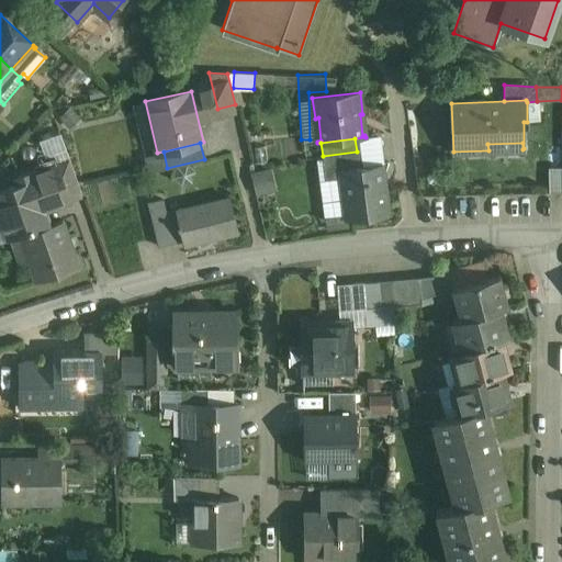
[(359,167),(357,152),(323,156),(325,179),(344,177),(343,171),(340,171),(340,169),(359,167)]
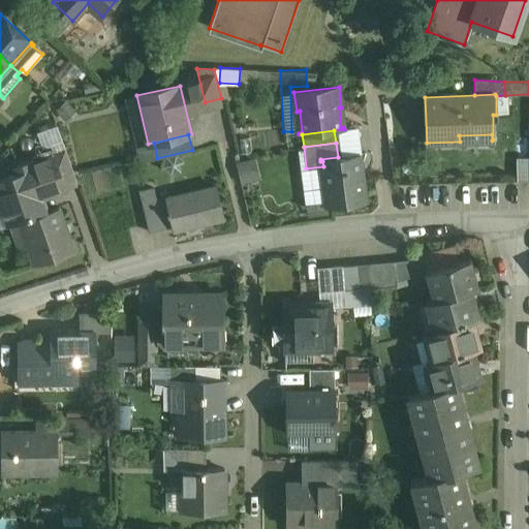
[(78,185),(65,150),(54,154),(66,189),(78,185)]
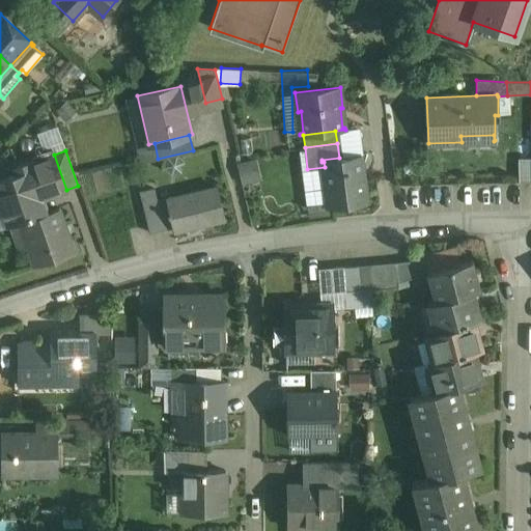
[(54,155),(40,160),(48,180),(57,193),(66,190),(54,155)]
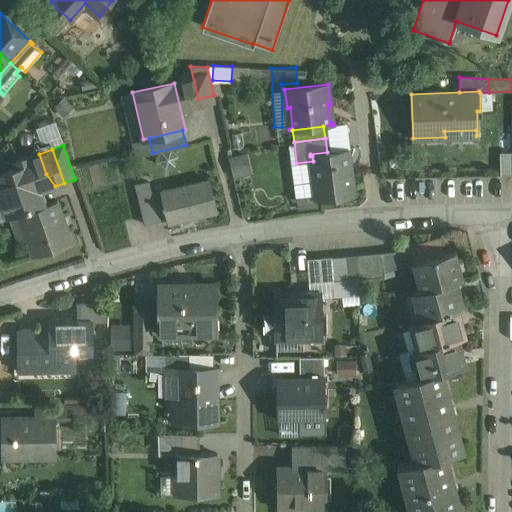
[(327,152),(310,154),(310,156),(312,156),(313,161),(315,178),(313,179),(316,200),(317,200),(354,195),(348,149),(327,152)]
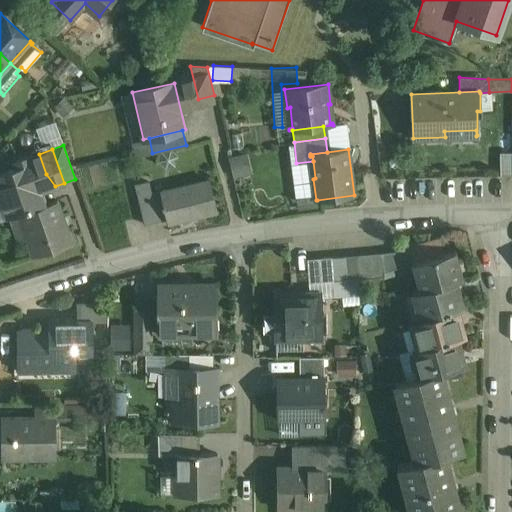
[(511,152),(500,153),(500,176),(511,176),(511,152)]
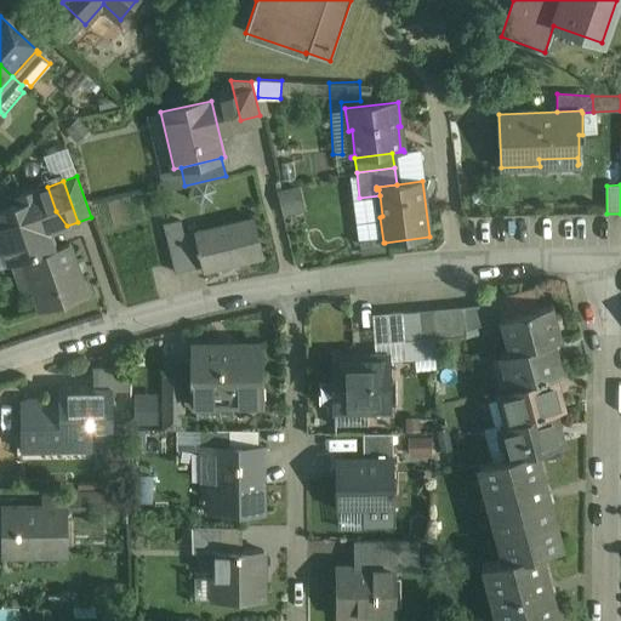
[(56,211),(47,187),(36,191),(50,231),(67,226),(56,211)]
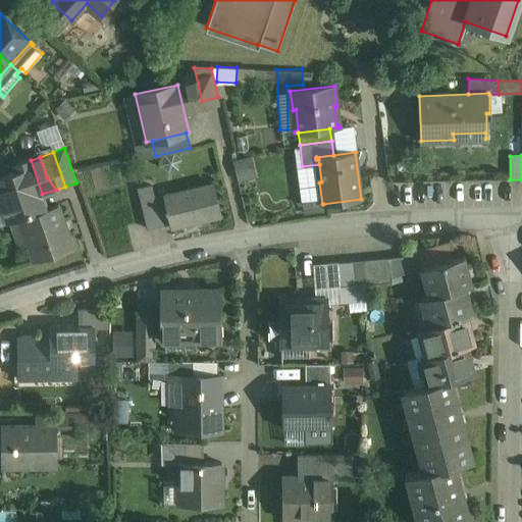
[(253,157),(232,161),(238,181),(257,176),(253,157)]
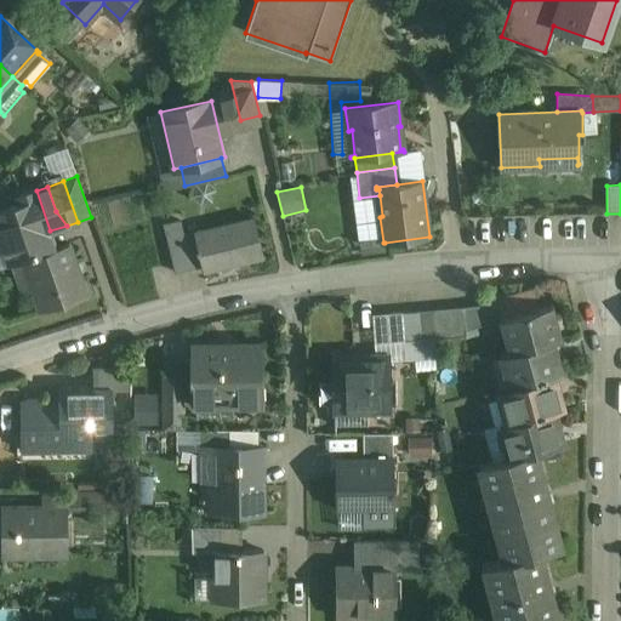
[(36,191),(20,197),(22,204),(0,211),(0,239),(9,265),(22,260),(56,249),(50,231),(36,191)]
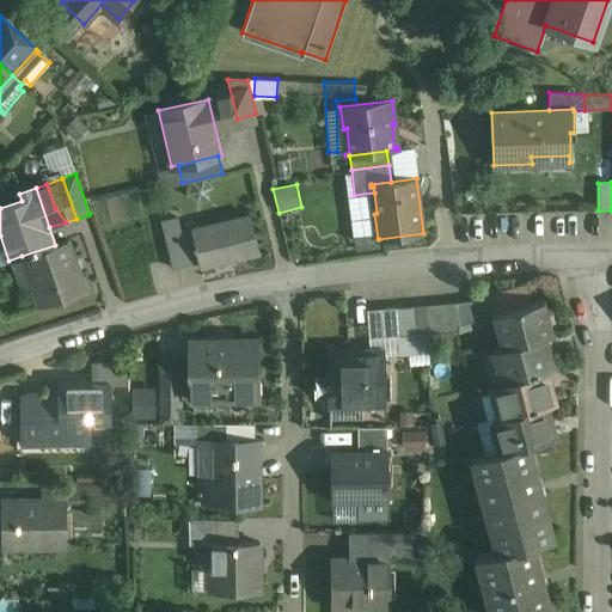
[(374,193),(354,195),(348,195),(353,237),(354,237),(356,250),(379,246),(379,239),(378,239),(374,214),(377,213),(374,193)]
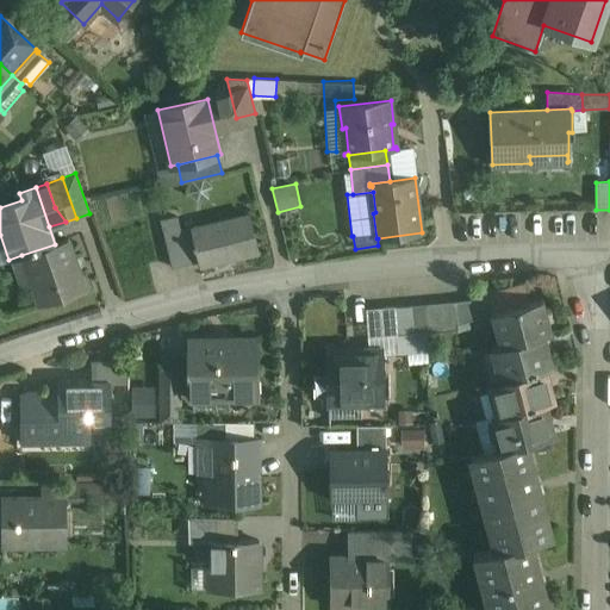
[(248,213),(191,228),(200,266),(257,253),(248,213)]
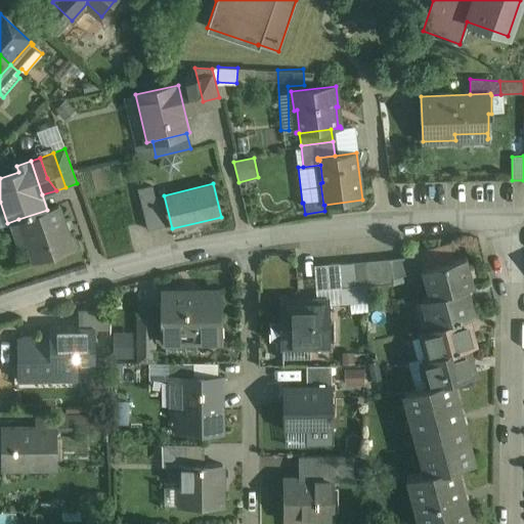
[(151,185),(137,188),(140,202),(155,198),(151,185)]
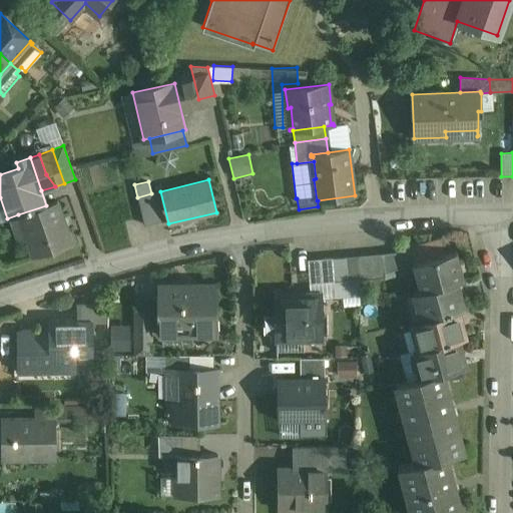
[(151,193),(137,197),(144,224),(158,221),(151,193)]
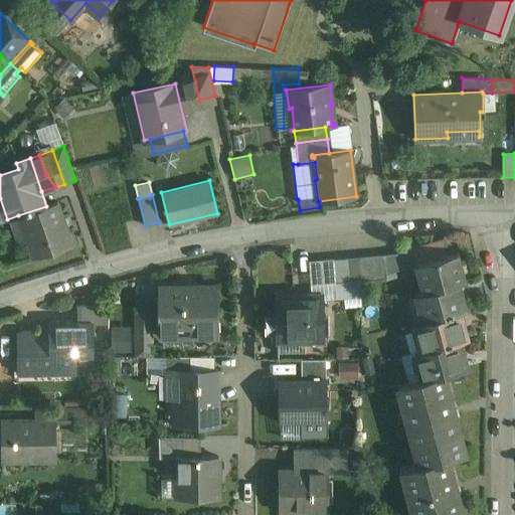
[(46,206),(18,215),(33,258),(72,244),(57,202),(46,206)]
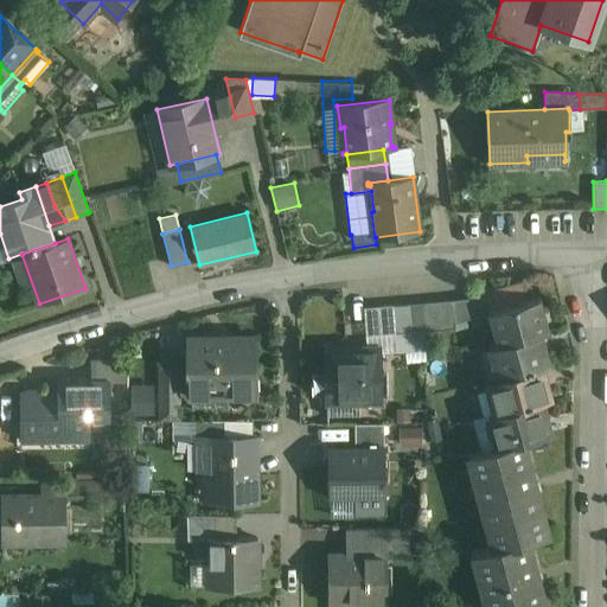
[(522,286),(486,295),(490,311),(494,310),(525,301),(522,286)]
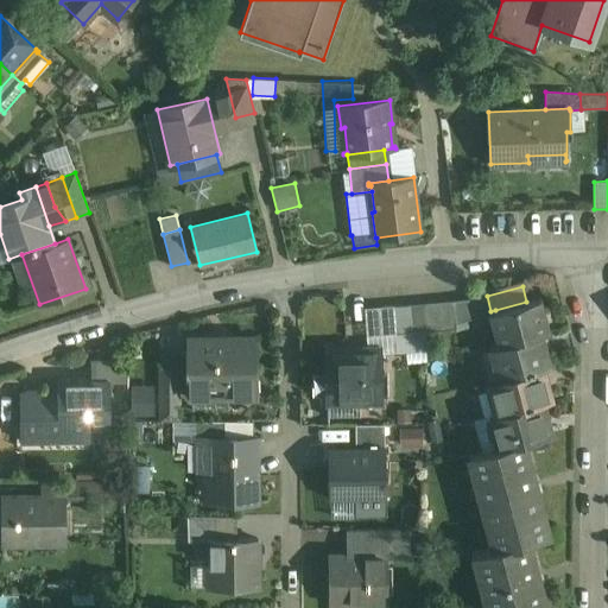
[(487,296),(453,301),(455,324),(456,324),(489,314),(488,312),(491,311),(487,296)]
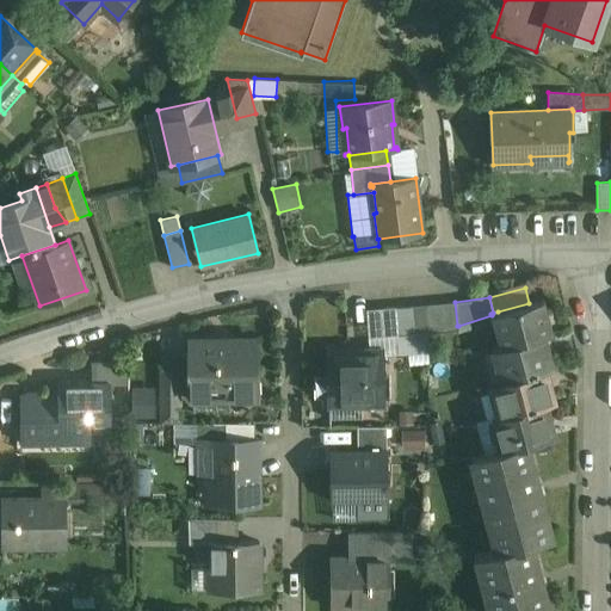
[(529,303),(498,312),(506,345),(544,334),(553,332),(544,300),(529,303)]
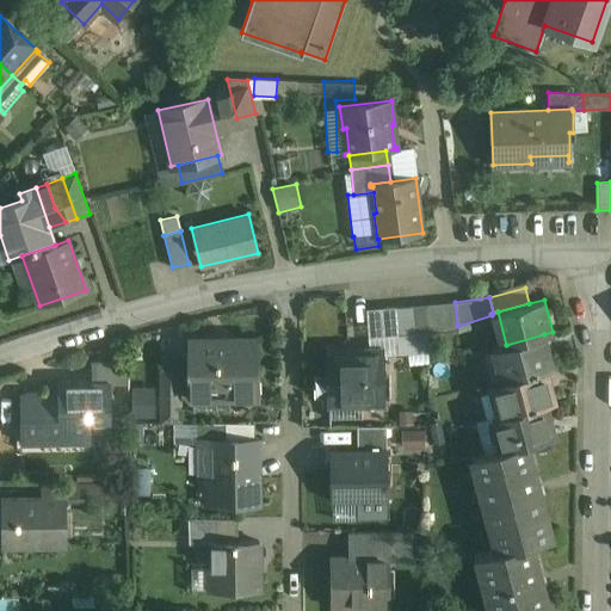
[(455,302),(440,303),(443,332),(458,331),(458,326),(457,326),(455,302)]
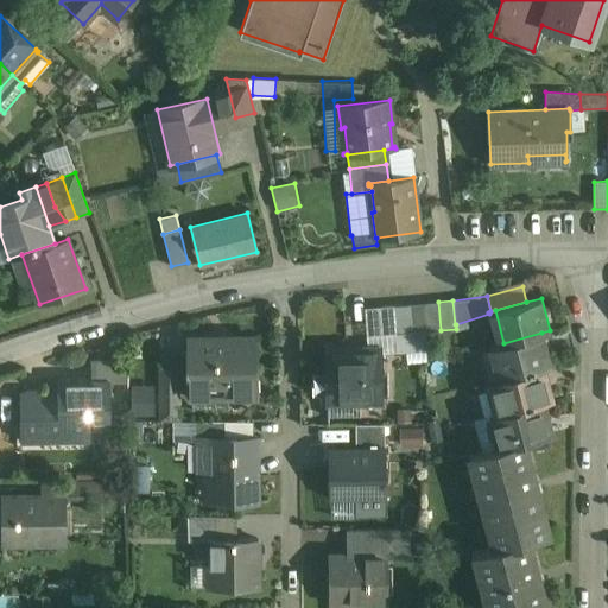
[(438,302),(424,303),(426,331),(441,330),(438,302)]
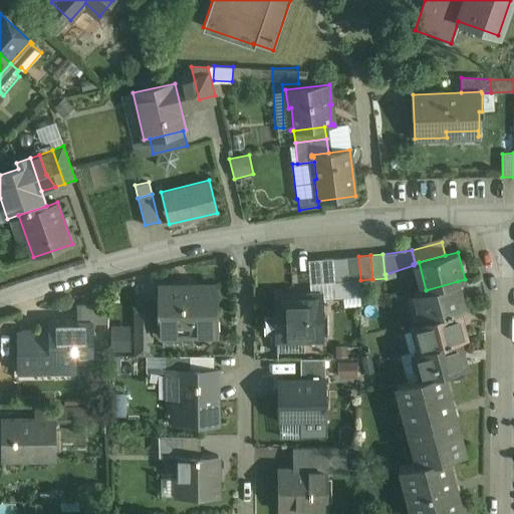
[(358,256),(345,257),(347,281),(360,280),(358,256)]
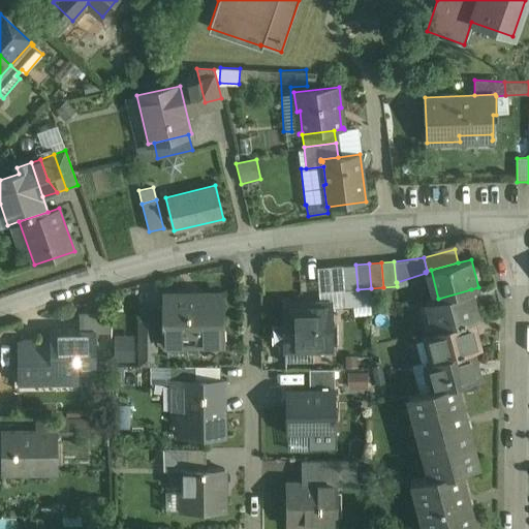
[(355,265),(343,266),(345,290),(358,289),(355,265)]
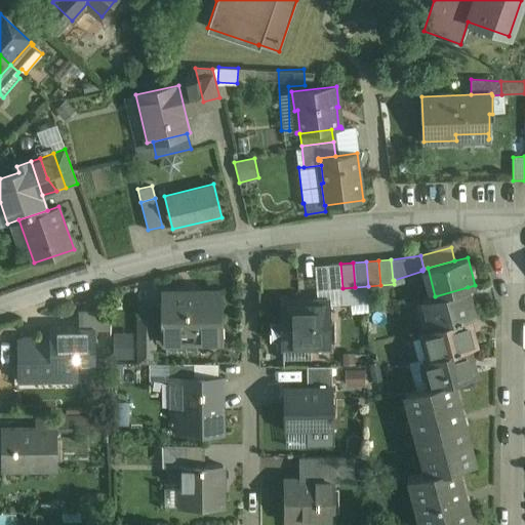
[(340,264),(328,265),(330,289),(342,288),(340,264)]
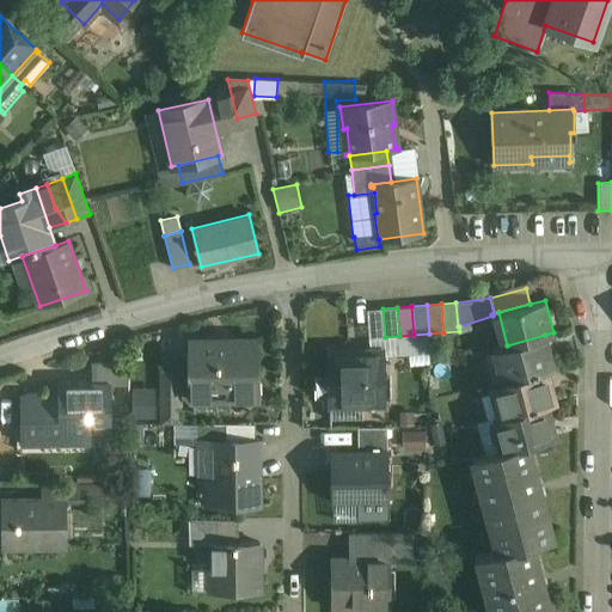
[(383,308),(367,310),(369,340),(385,337),(383,308)]
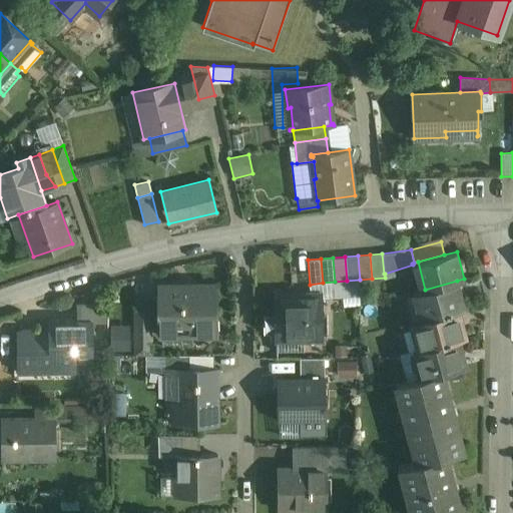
[(425,290),(413,293),(420,320),(457,310),(464,308),(457,281),(425,290)]
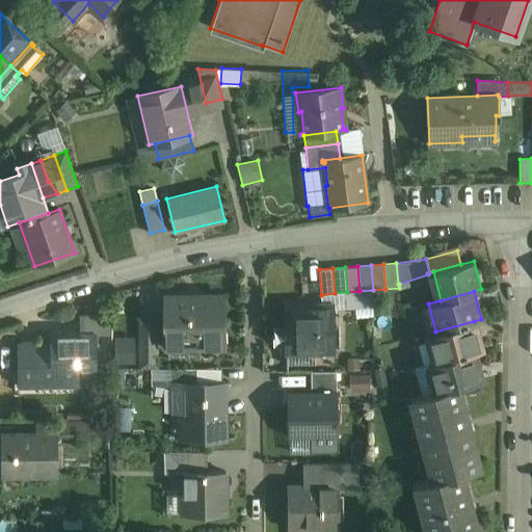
[(201,295),(201,299),(165,300),(165,339),(198,339),(200,347),(224,347),(223,295),(201,295)]
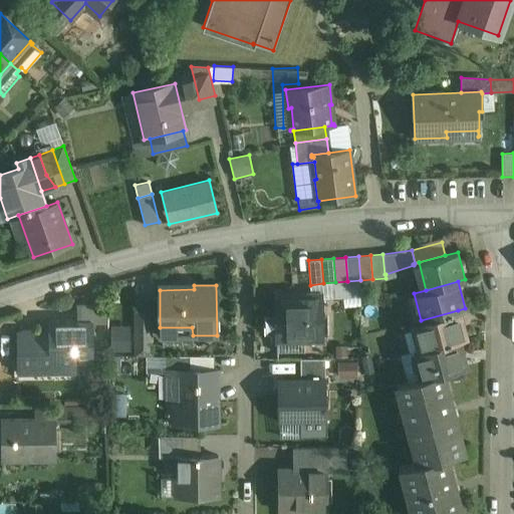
[(302,294),(302,297),(278,297),(278,295),(276,295),(276,340),(278,340),(278,334),(303,334),(303,339),(322,339),(321,294),(302,294)]
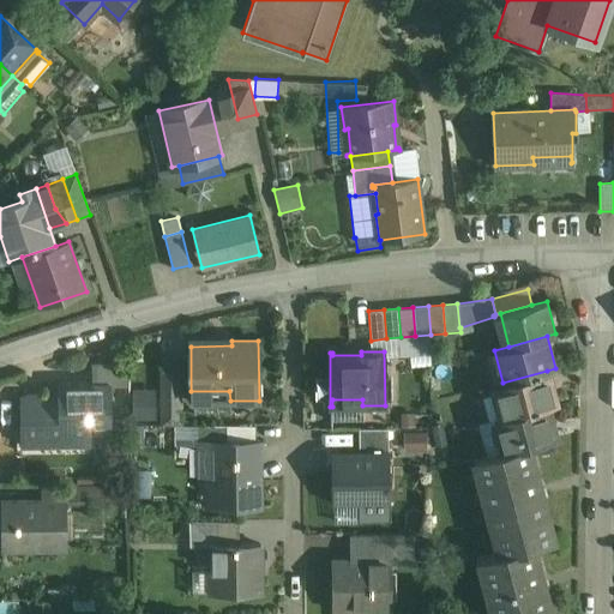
[(180,366),(161,366),(161,401),(181,401),(180,366)]
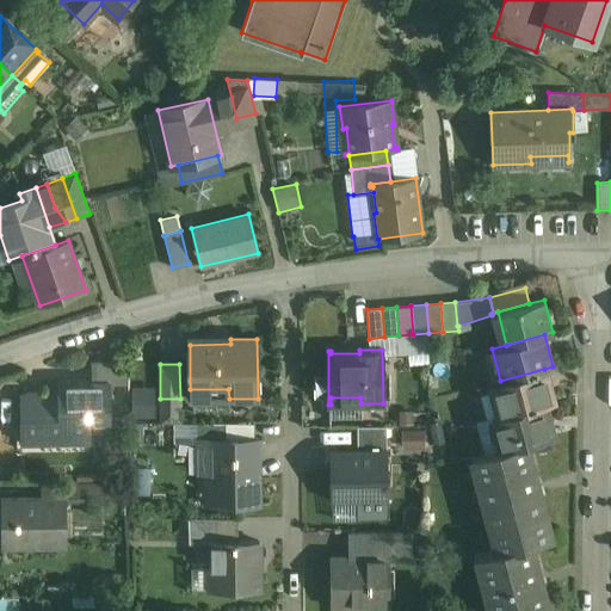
[(500,381),(492,383),(500,415),(544,403),(553,401),(544,369),(500,381)]
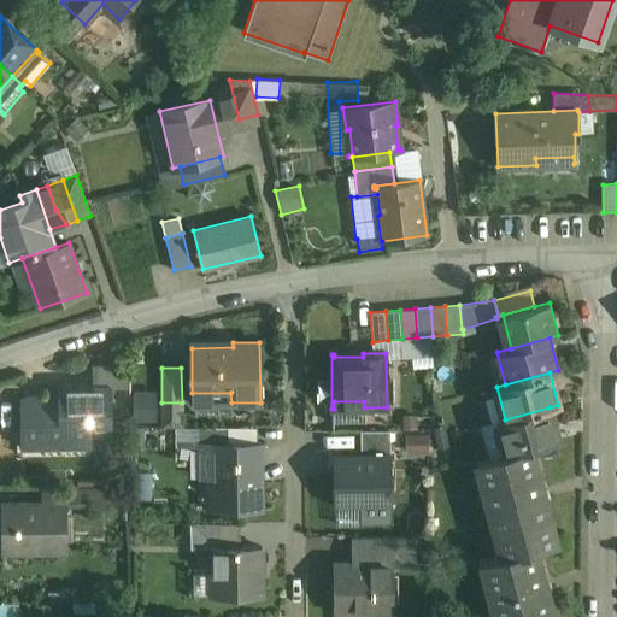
[(60,397),(21,398),(22,450),(89,448),(89,422),(110,422),(109,386),(60,387),(60,397)]
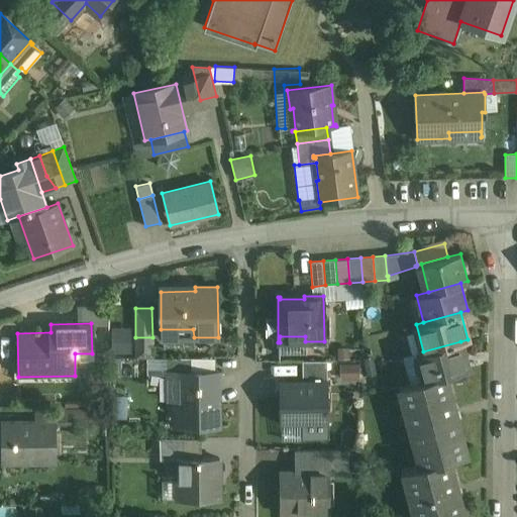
[(152,357),(152,337),(135,337),(135,357),(152,357)]
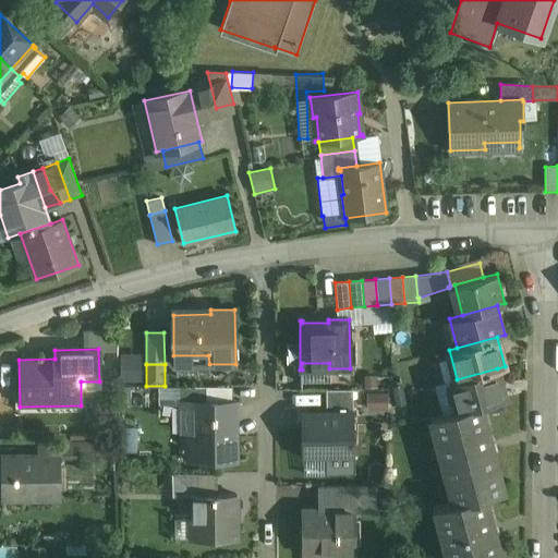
[(457,379),(449,381),(457,410),(429,417),(481,404),(496,401),(496,400),(505,398),(497,368),(457,379)]
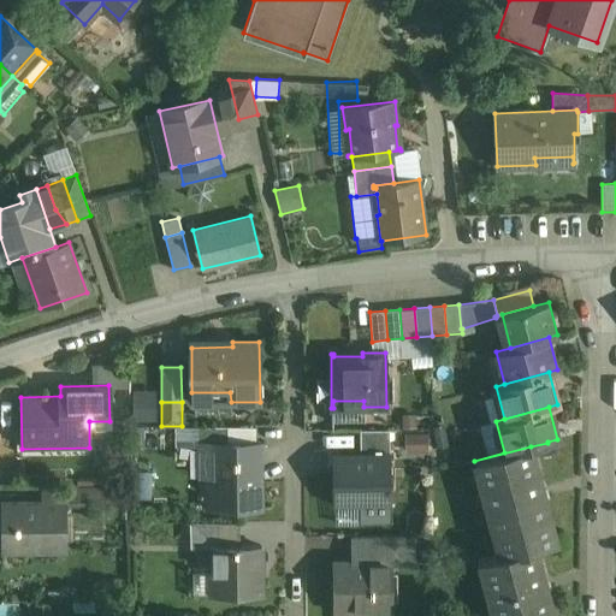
[(229,426),(197,426),(197,451),(214,451),(214,443),(229,443),(229,426)]
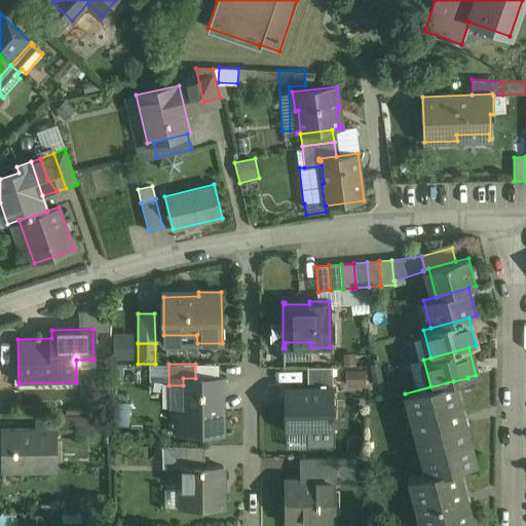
[(307,367),(307,386),(284,387),(284,430),(333,430),(333,386),(332,386),(332,367),(307,367)]
